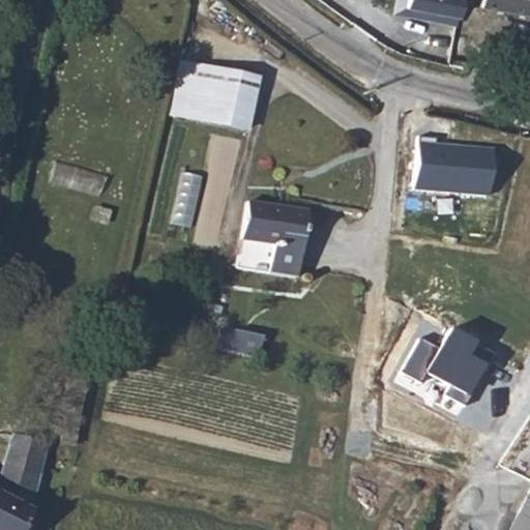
[(457,26),(461,0),(393,0),(391,15),(457,26)]
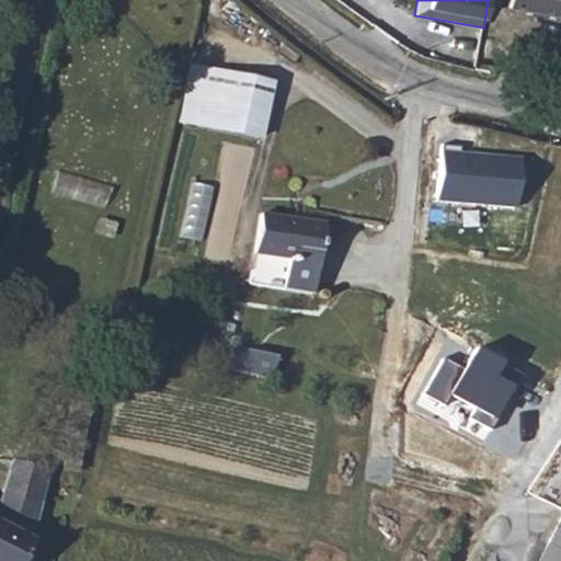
[(560,0),(522,0),(521,7),(560,13),(560,0)]
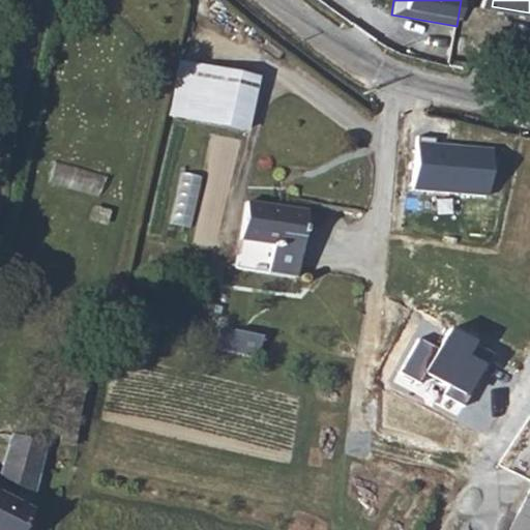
[(197,62),(187,115),(251,125),(259,72),(197,62)]
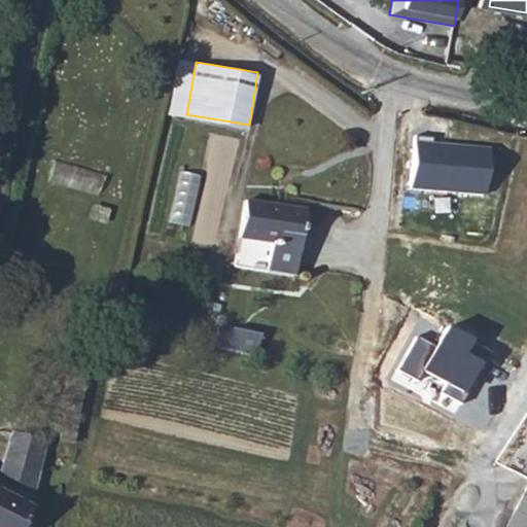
[(410,190),(487,196),(490,146),(413,141),(410,190)]
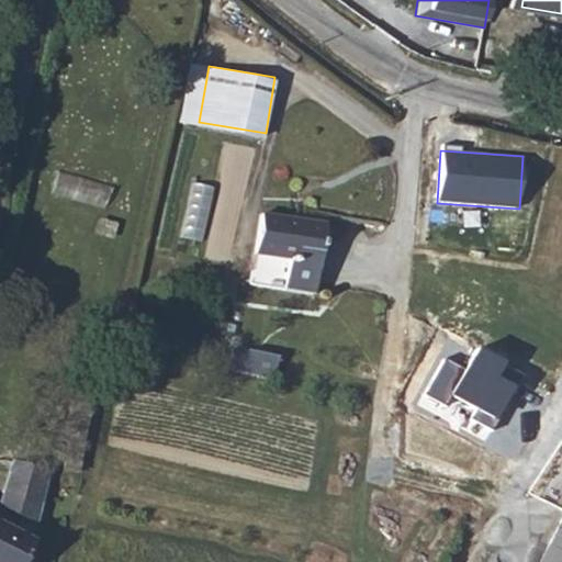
[(59,171),(54,191),(105,205),(111,184),(59,171)]
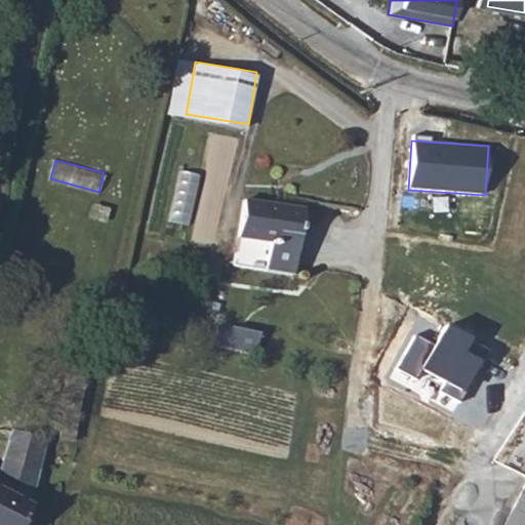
[(169,219),(189,224),(200,174),(180,170),(169,219)]
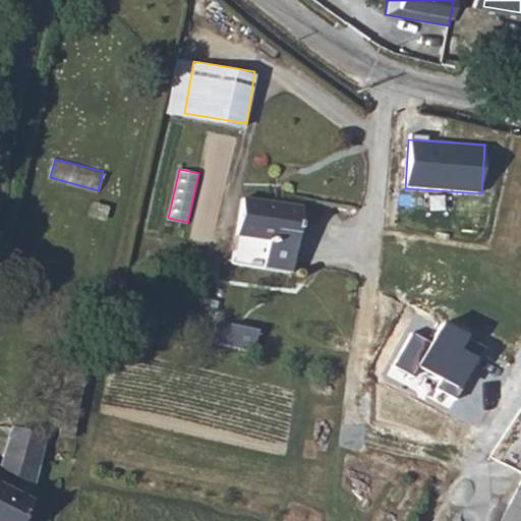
[(310,194),(284,190),(282,199),(248,193),(238,255),(298,266),(310,194)]
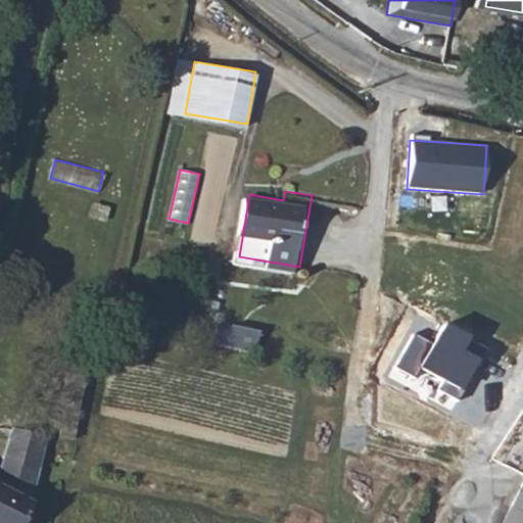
[(398,370),(459,400),(479,363),(462,353),(469,339),(441,325),(431,344),(416,336),(398,370)]
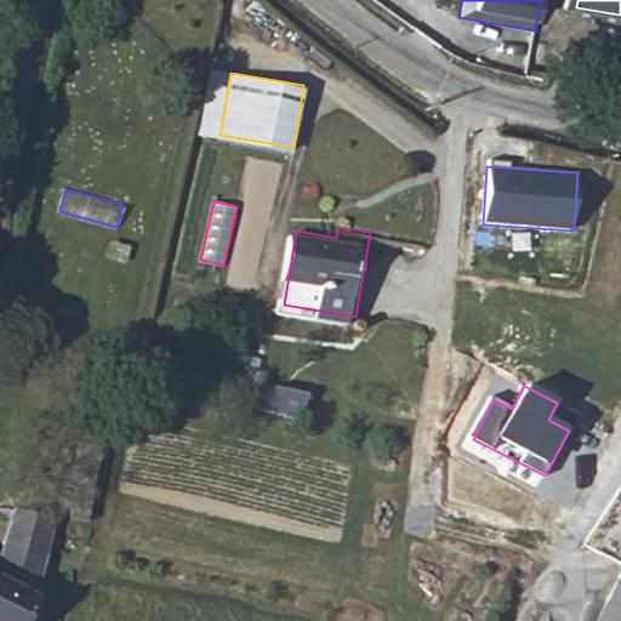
[(268,411),(305,415),(307,391),(271,387),(268,411)]
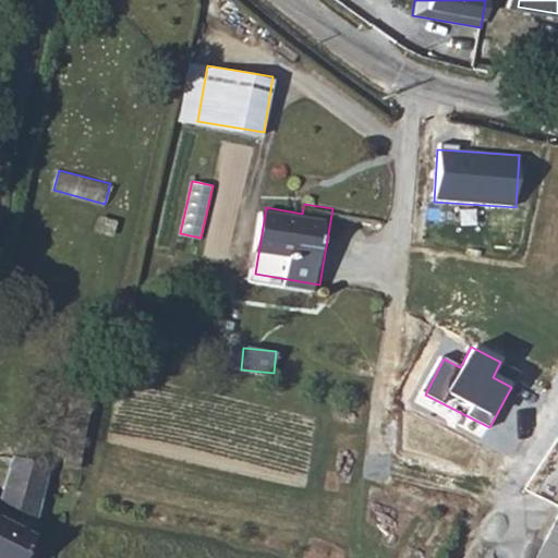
[(0,500),(0,557),(8,557),(26,510),(0,500)]
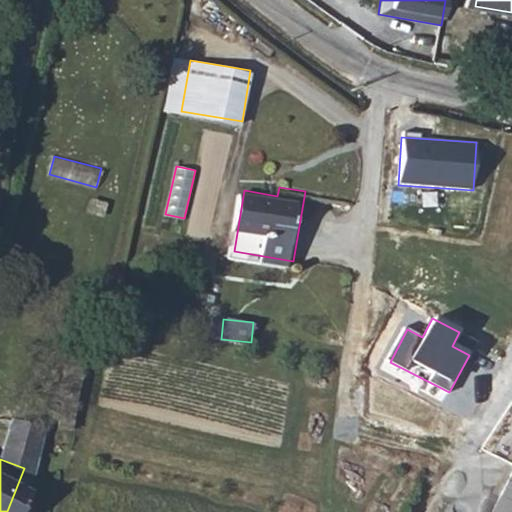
[(511,511),(511,474),(490,511),(511,511)]
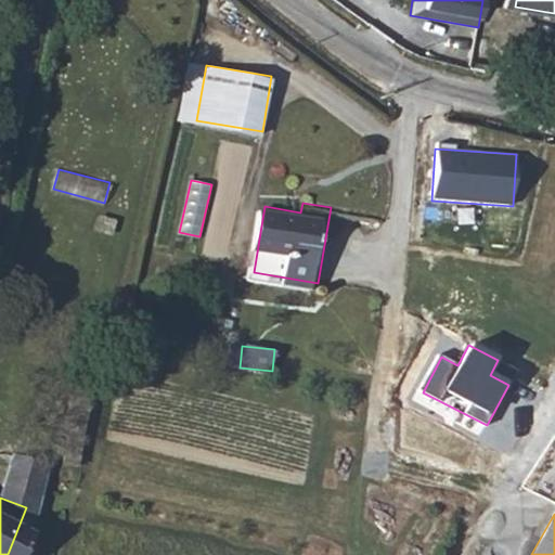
[(490,554),(475,545),(468,554),(490,554)]
